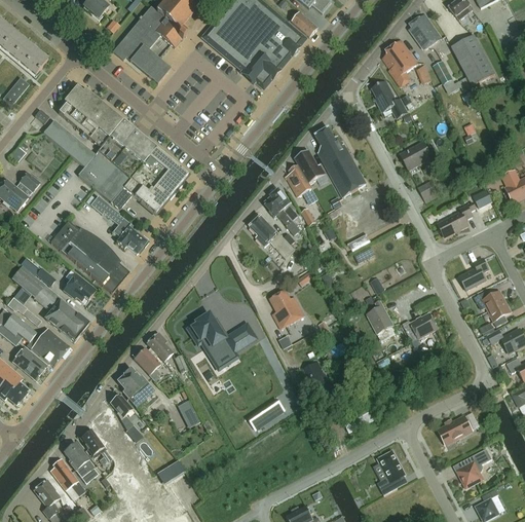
[(92,12),(91,12),(91,13),(98,20),(102,14),(101,13),(107,5),(101,0),(85,0),(82,5),(92,12)]
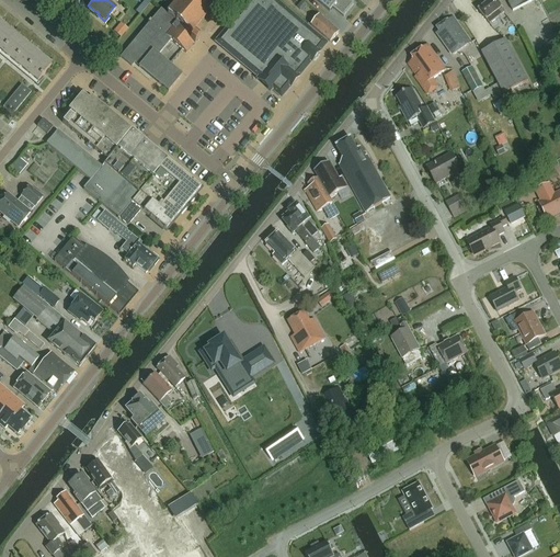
[(195,23),(203,13),(214,0),(175,0),(166,12),(160,7),(120,54),(130,64),(133,60),(167,89),(181,72),(157,52),(170,36),(185,49),(196,36),(195,34),(200,27),(195,23)]
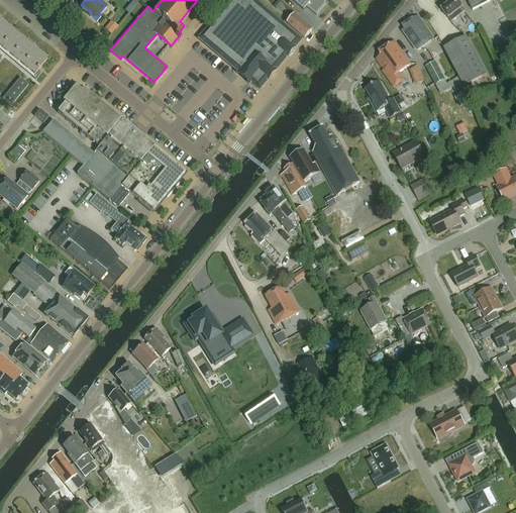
[(132,0),(127,6),(130,9),(137,0),(132,0)]
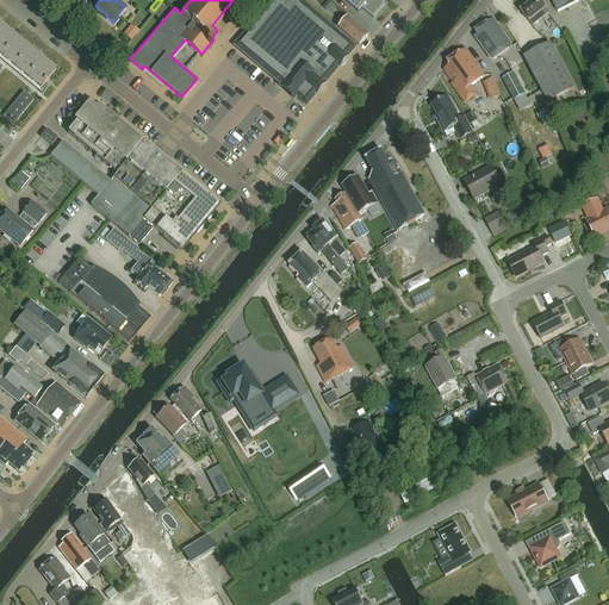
[(297,89),(308,99),(315,91),(316,92),(324,80),(337,63),(339,64),(347,54),(347,52),(353,44),(300,0),(269,0),(237,39),(284,79),(285,78),(298,88),(297,89)]
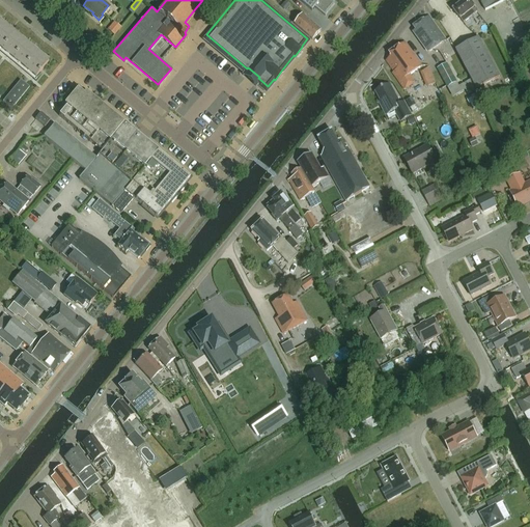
[(301,0),(311,8),(314,5),(324,12),(334,1),(333,0),(301,0)]
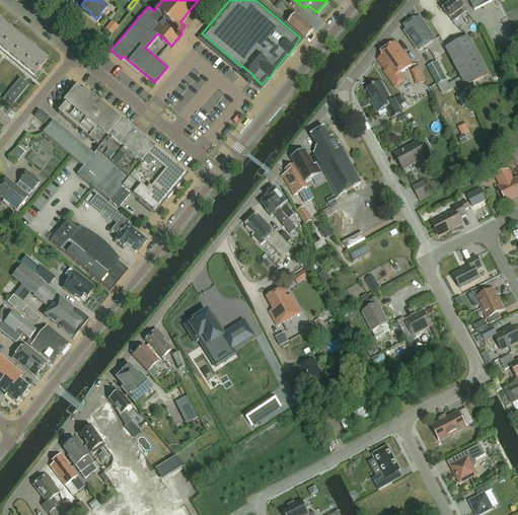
[(441,7),(446,12),(451,19),(466,9),(458,0),(450,0),(441,7)]
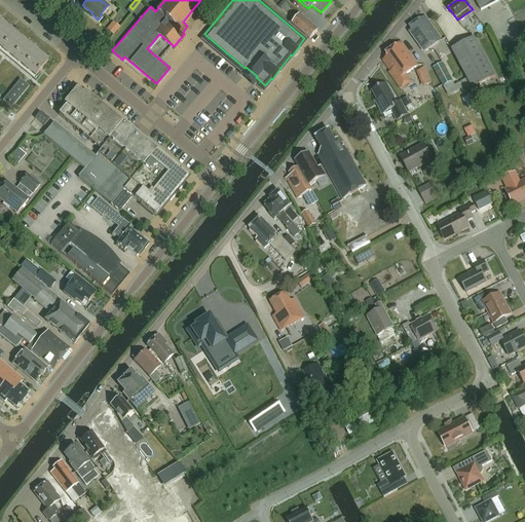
[(316,28),(299,12),(291,22),(309,37),(316,28)]
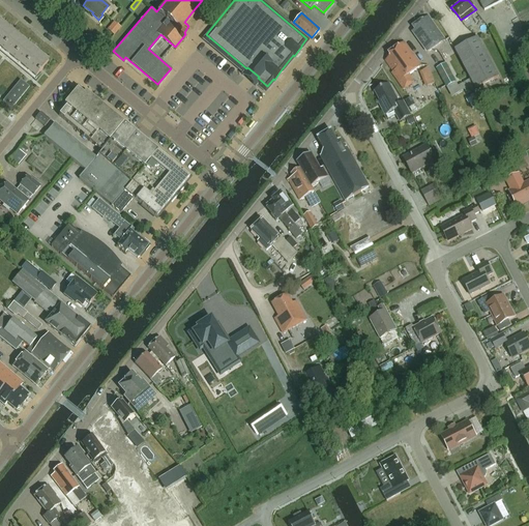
[(427,50),(444,37),(427,12),(411,24),(413,27),(411,29),(427,50)]
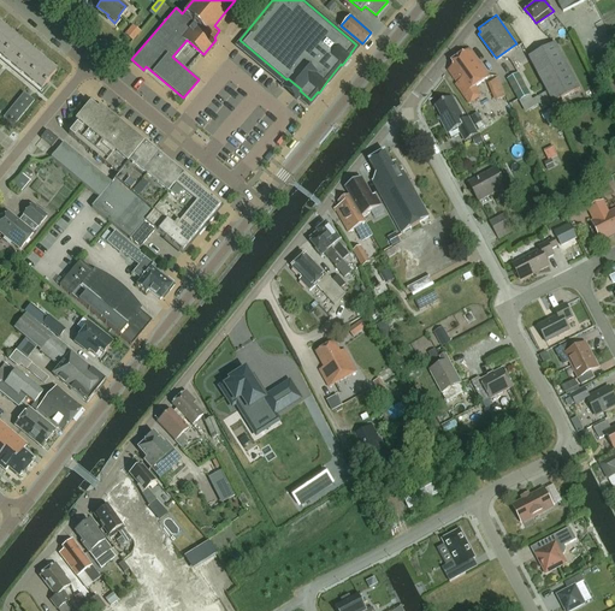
[(0,54),(40,87),(55,67),(0,22),(0,54)]
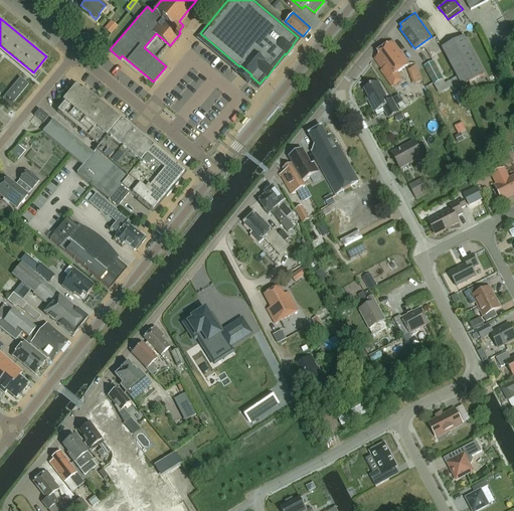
[(114,26),(108,21),(104,26),(110,31),(114,26)]
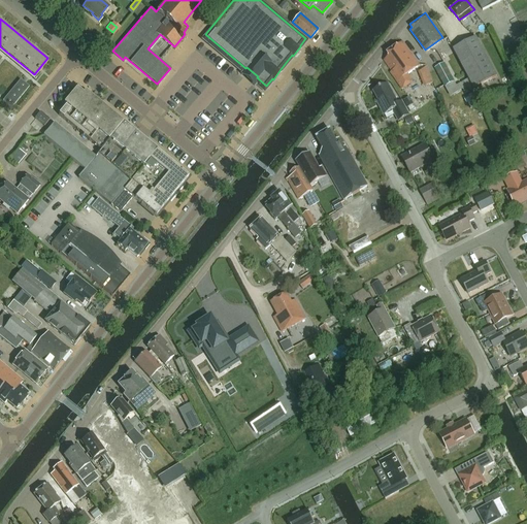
[(472,86),(495,74),(474,35),(452,46),(472,86)]
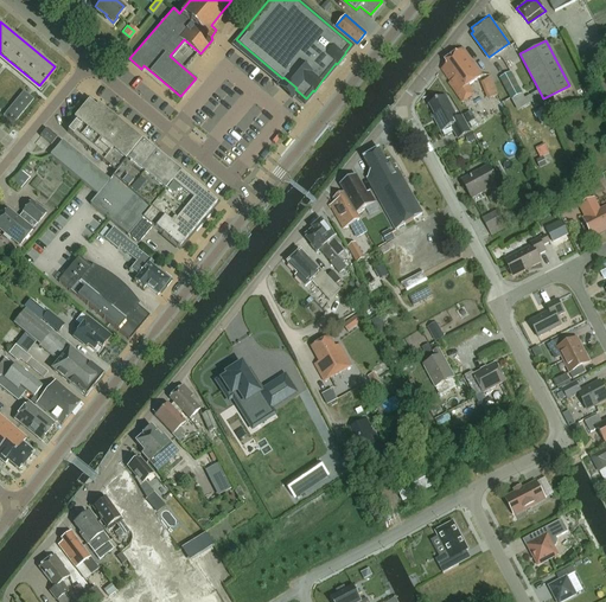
[(480,72),(461,45),(445,58),(447,62),(440,66),(450,79),(447,81),(455,91),(480,72)]
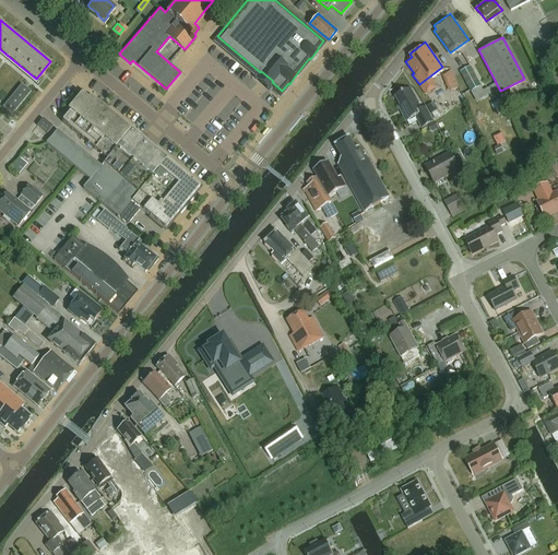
[(470,63),(460,69),(471,89),(481,83),(470,63)]
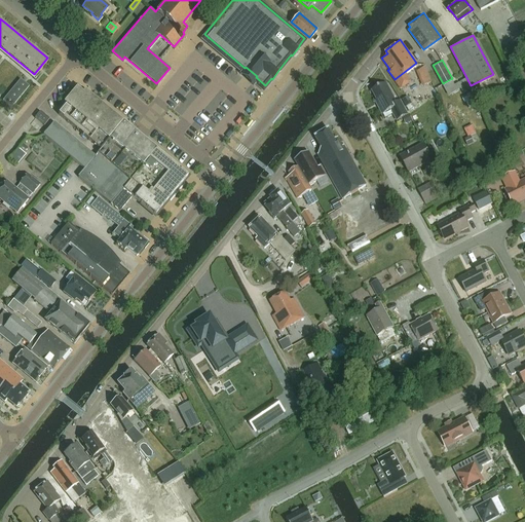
[(427,63),(418,67),(424,81),(434,77),(427,63)]
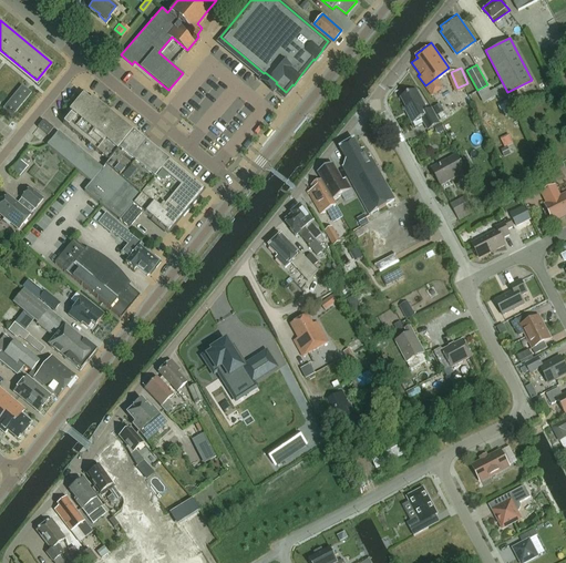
[(500,98),(507,92),(502,82),(490,89),(493,94),(496,93),(500,98)]
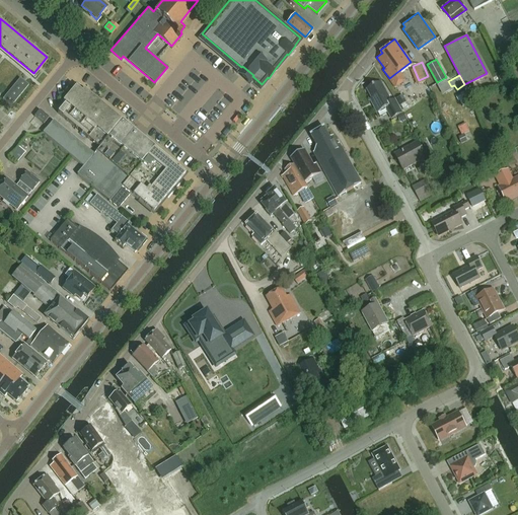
[(10,104),(27,83),(18,76),(1,97),(10,104)]
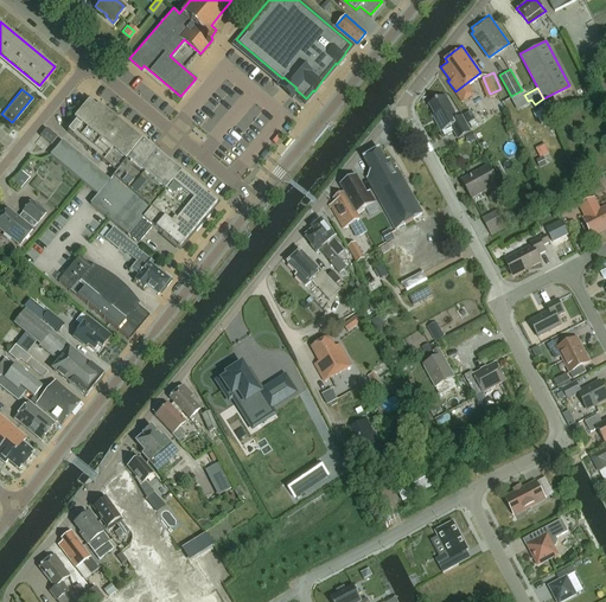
[(528,101),(524,95),(522,90),(511,96),(518,107),(528,101)]
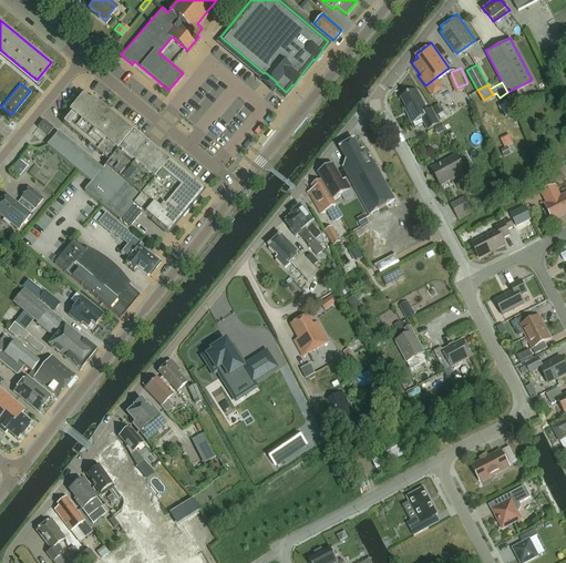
[(426,128),(439,121),(430,106),(426,109),(415,86),(400,95),(408,111),(407,112),(411,121),(420,115),(426,128)]
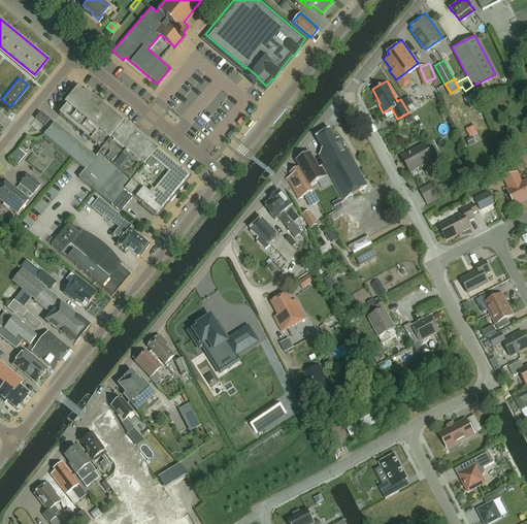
[(64,105),(58,112),(99,148),(122,120),(77,84),(64,101),(66,103),(64,105)]
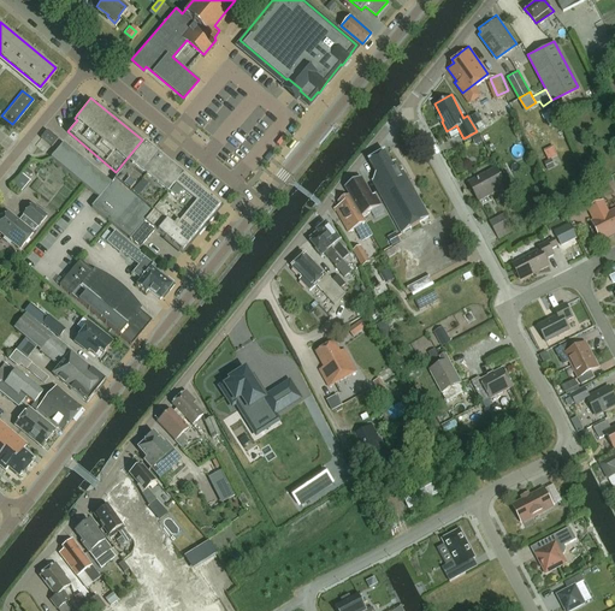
[(480,119),(477,111),(471,114),(474,123),(480,119)]
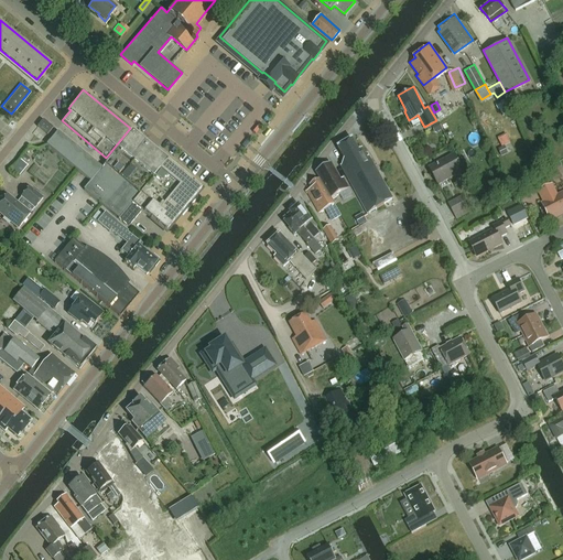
[(52,125),(42,117),(42,116),(36,124),(46,131),(52,125)]
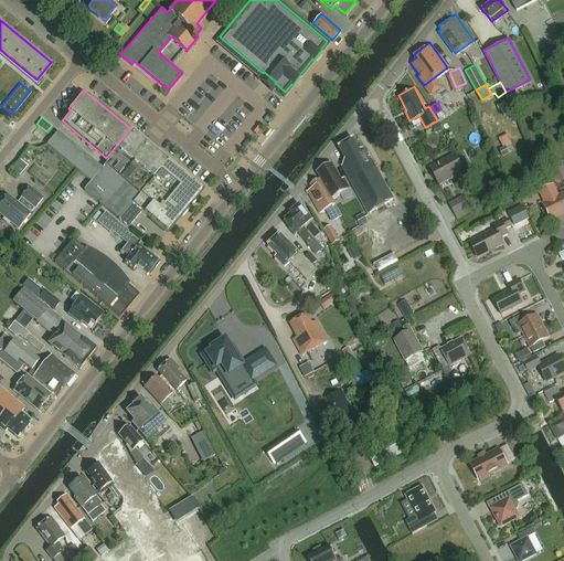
[(56,128),(45,143),(89,179),(82,187),(117,217),(131,200),(138,192),(103,161),(100,165),(56,128)]
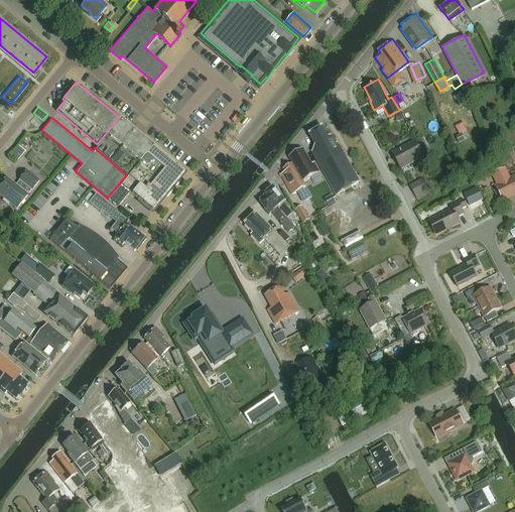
[(97,144),(94,147),(126,175),(145,152),(151,144),(119,117),(97,144)]
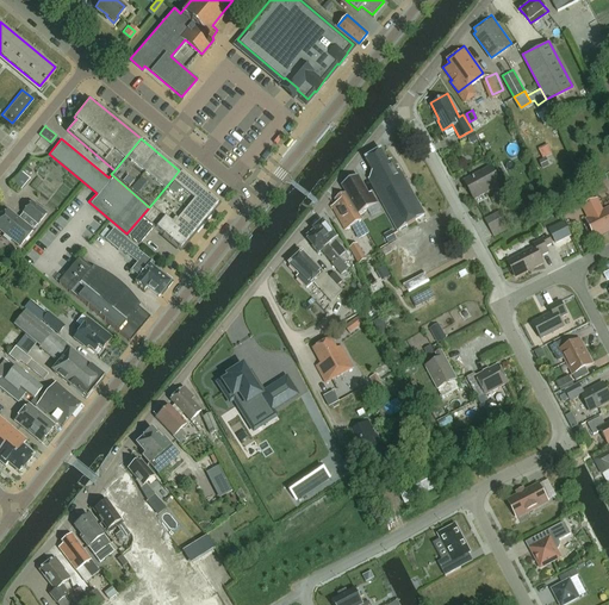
[(541,144),(545,154),(554,150),(551,141),(541,144)]
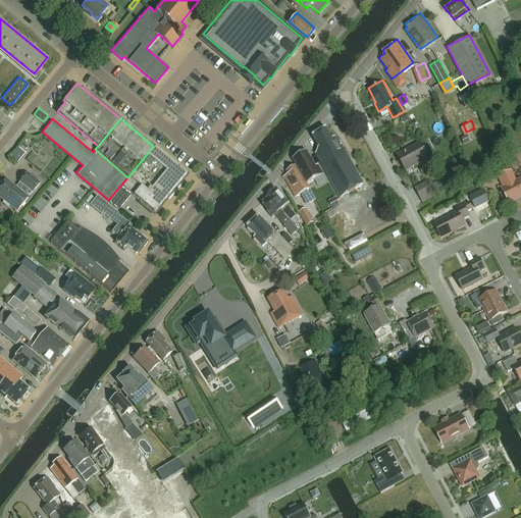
[(340,196),(363,182),(341,142),(339,143),(334,135),(331,136),(325,125),(312,134),(317,145),(314,151),(340,196)]
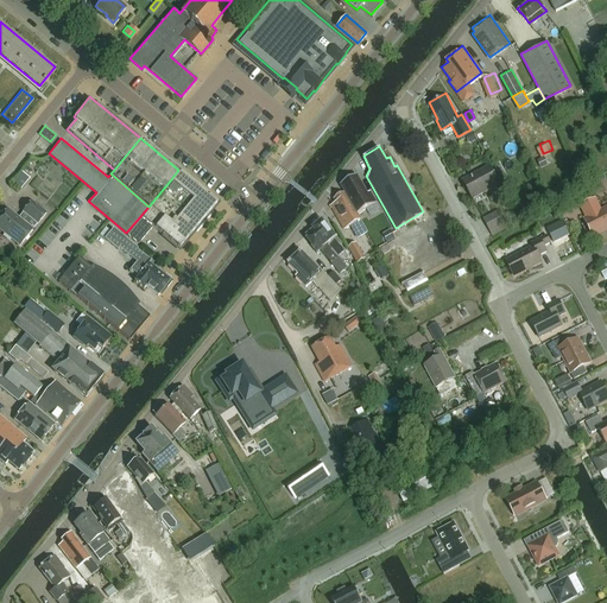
[(472,196),(498,182),(488,163),(461,177),(472,196)]
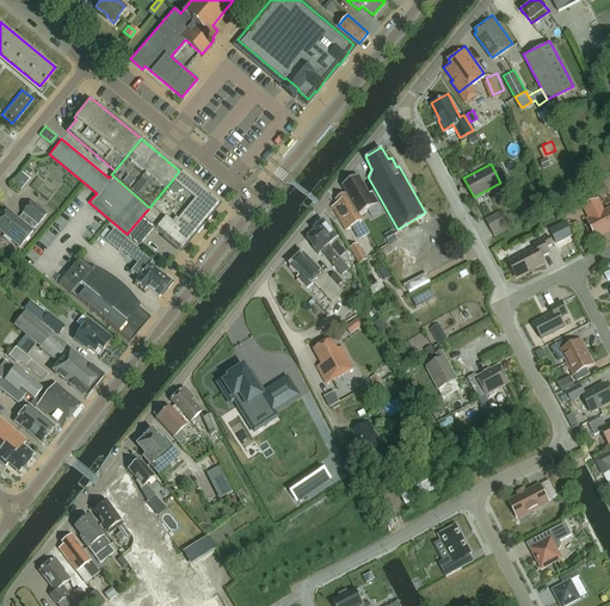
[(149,208),(142,216),(154,227),(179,247),(216,202),(179,171),(172,180),(149,208)]
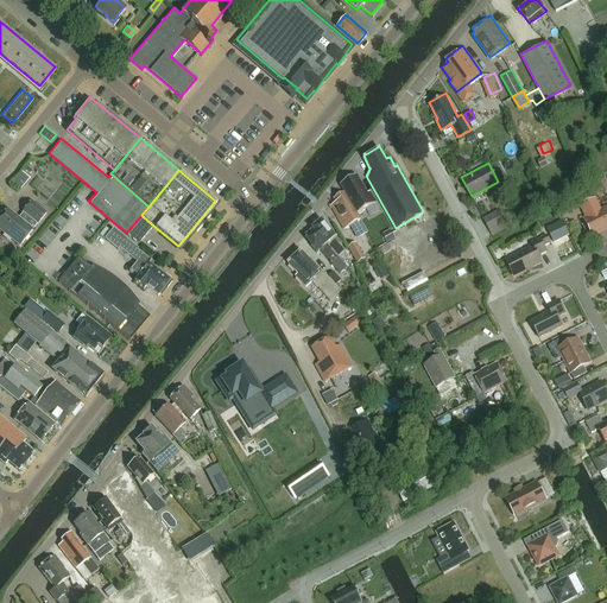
[(13,181),(20,188),(29,177),(21,171),(13,181)]
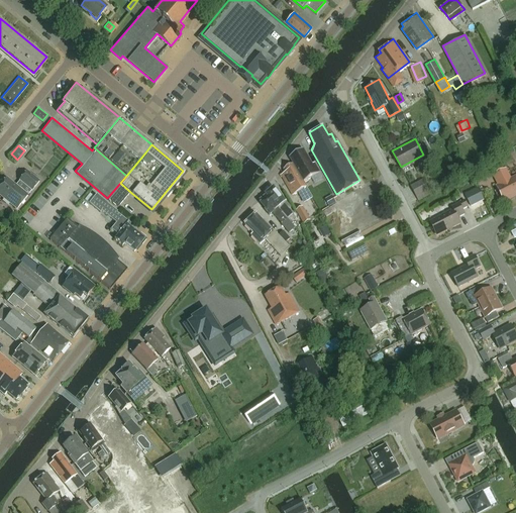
[(303,179),(319,170),(313,161),(311,162),(302,146),(289,155),(303,179)]
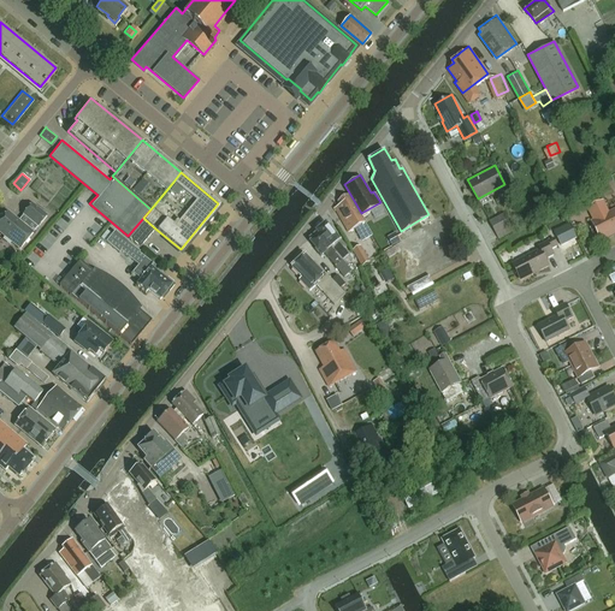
[(371,232),(364,220),(348,193),(337,199),(339,202),(333,206),(348,230),(354,226),(361,238),(371,232)]
